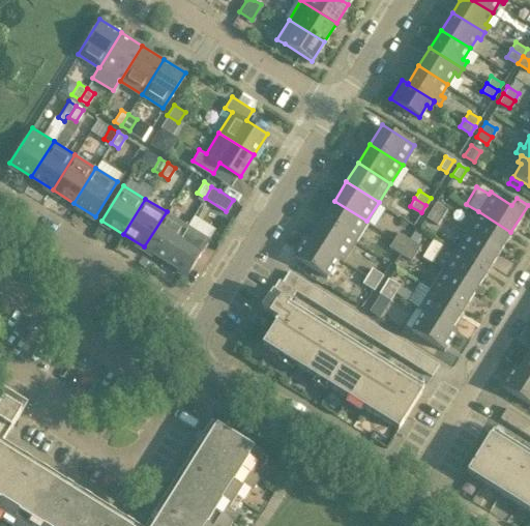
[(366,221),(334,201),(322,220),(355,240),(366,221)]
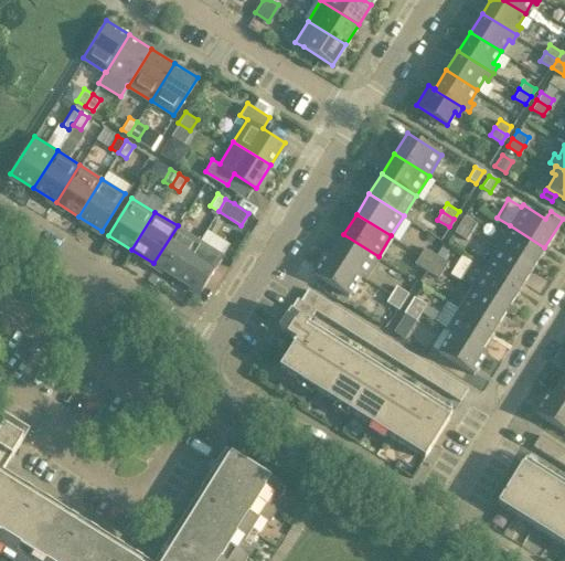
[(459,222),(471,230),(477,222),(465,214),(459,222)]
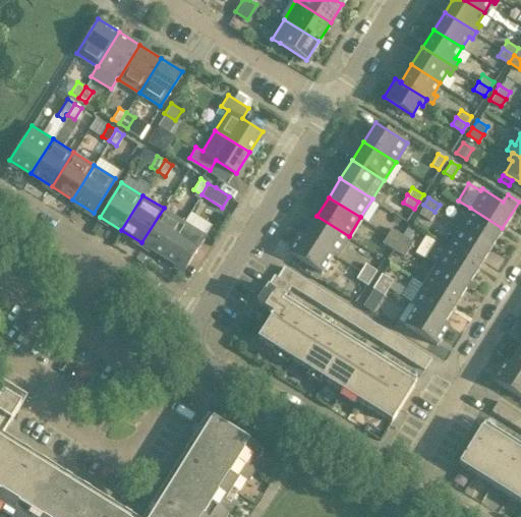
[(435,212),(423,205),(419,213),(430,219),(435,212)]
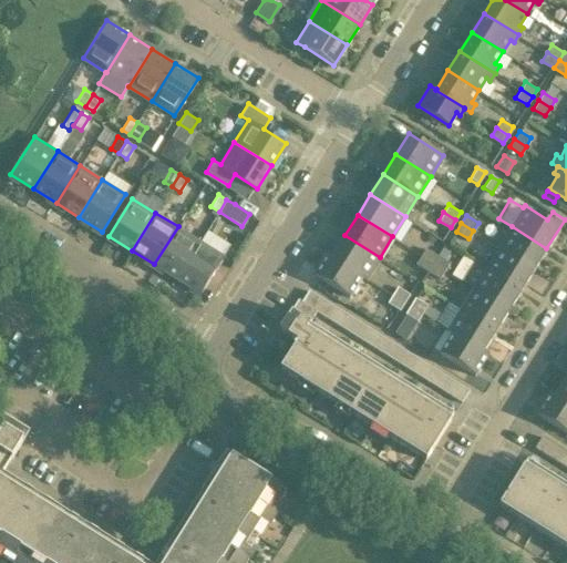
[(177,278),(200,241),(178,226),(154,264),(177,278)]
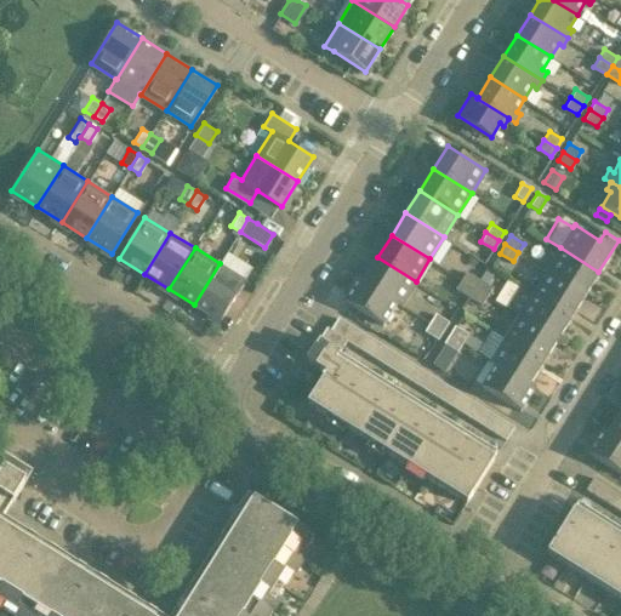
[(598,272),(560,247),(546,271),(585,294),(598,272)]
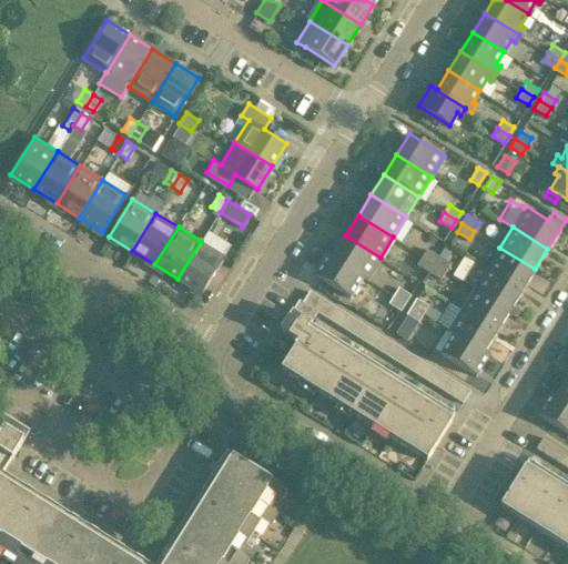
[(381,258),(345,235),(333,255),(328,252),(328,253),(368,278),(381,258)]
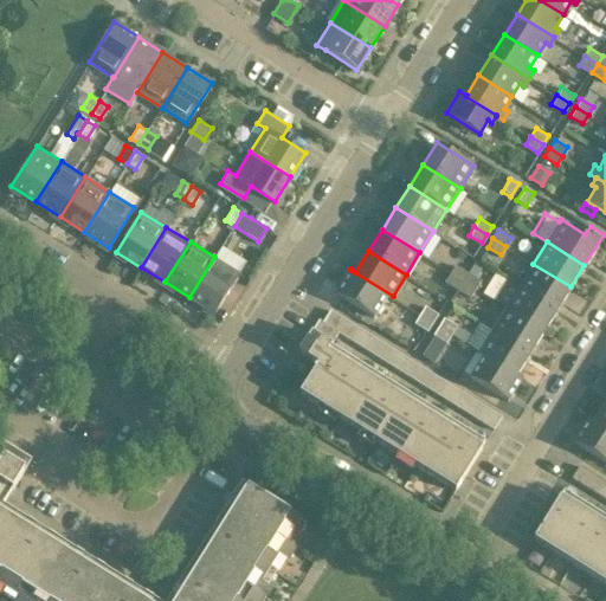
[(214,257),(189,297),(214,312),(239,272),(214,257)]
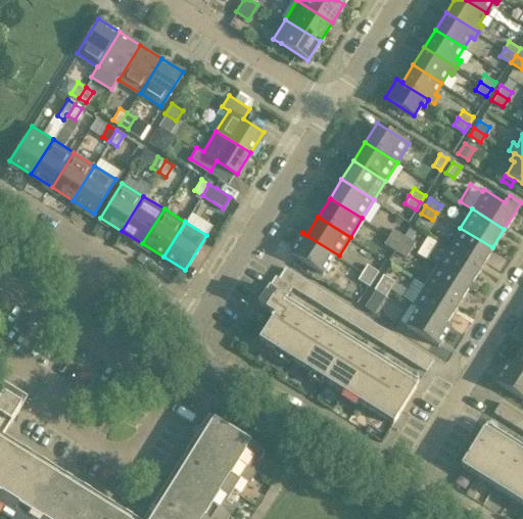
[(405,234),(402,233),(392,227),(388,234),(399,241),(405,234)]
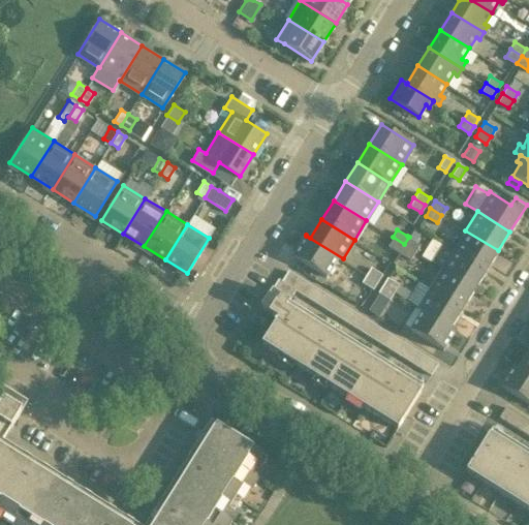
[(498,250),(465,230),(454,249),(486,270),(498,250)]
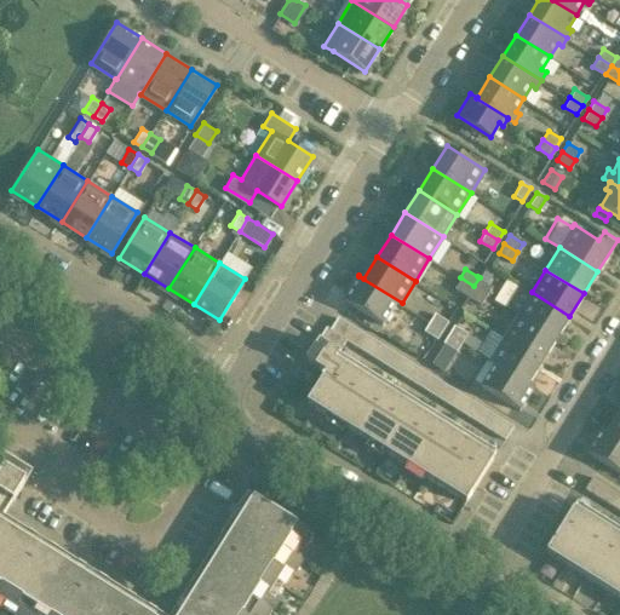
[(402,303),(359,276),(344,299),(383,322),(396,300),(401,304),(402,303)]
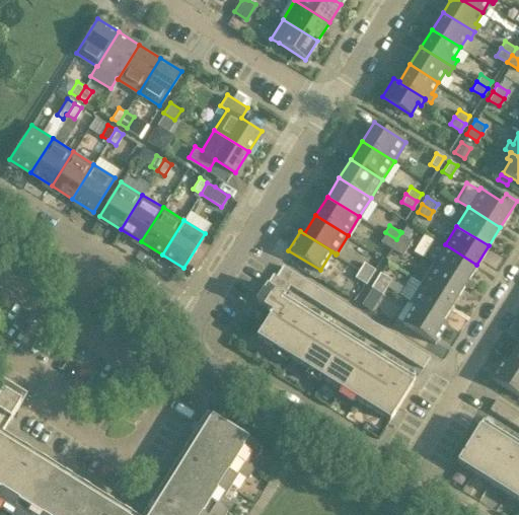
[(380,240),(391,247),(396,239),(385,232),(380,240)]
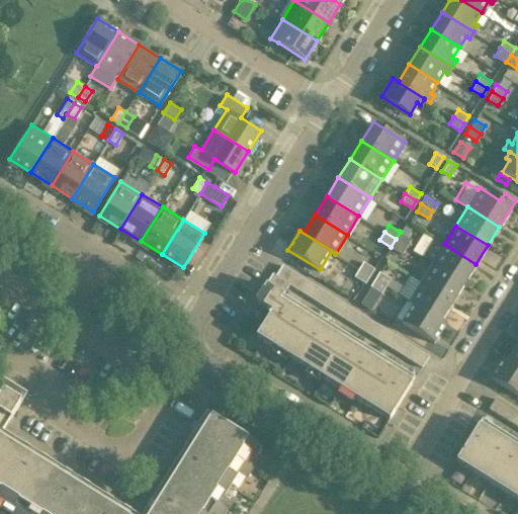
[(396,239),(407,246),(412,239),(401,232),(396,239)]
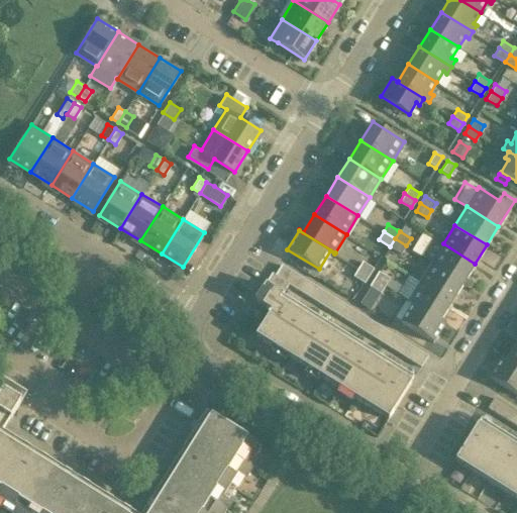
[(406,245),(395,238),(390,246),(401,252),(406,245)]
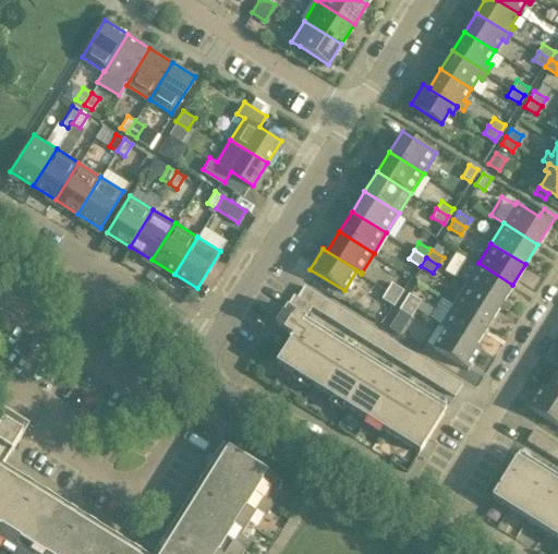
[(512,285),(478,263),(466,282),(500,304),(512,285)]
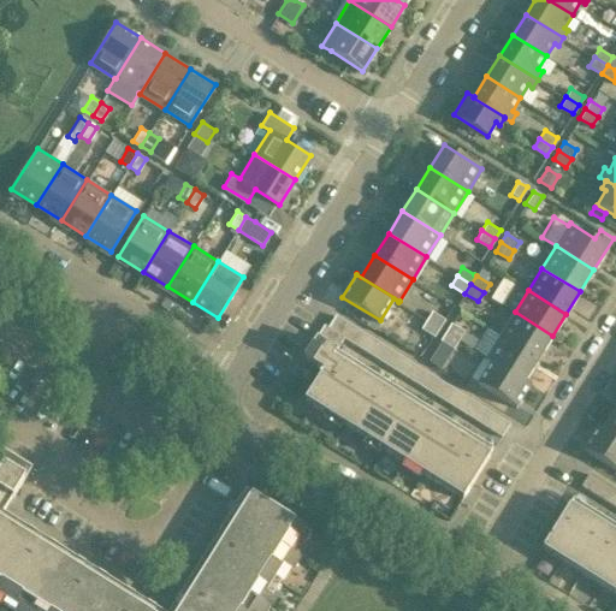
[(427,318),(440,326),(445,318),(432,309),(427,318)]
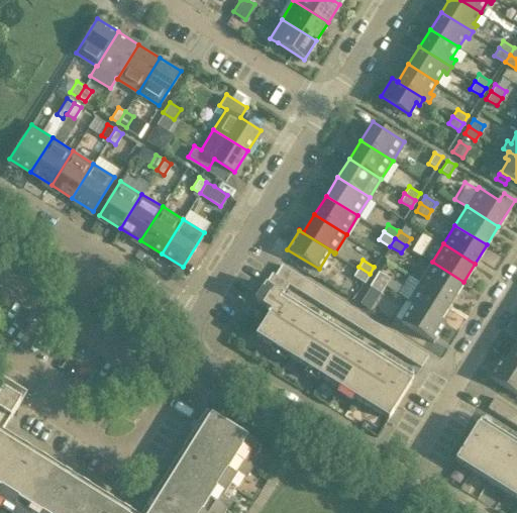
[(463,282),(432,262),(420,280),(452,300),(463,282)]
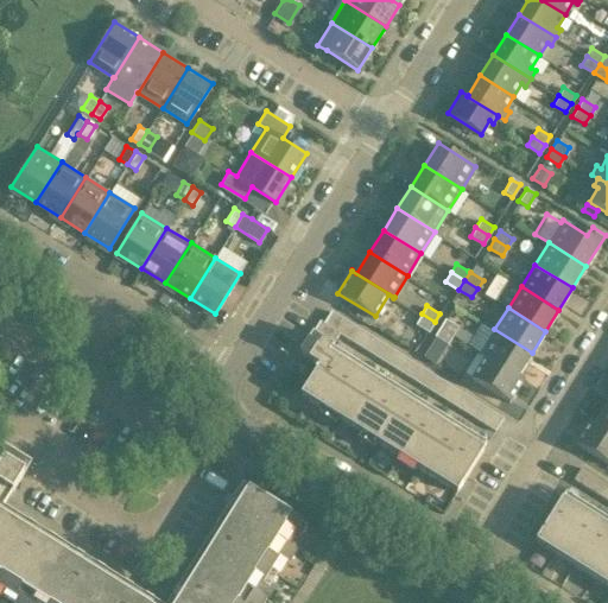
[(323,322),(322,322),(340,332),(495,429),(502,417),(331,309),(323,322)]
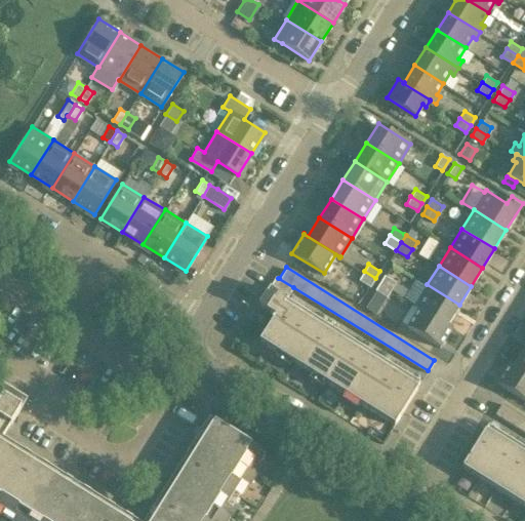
[(375,278),(364,271),(359,279),(370,286),(375,278)]
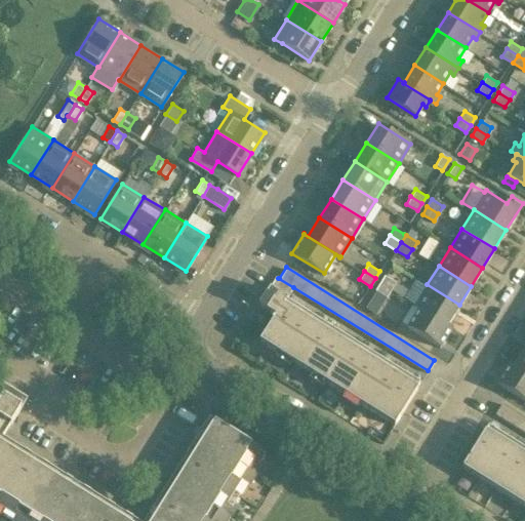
[(380,281),(392,288),(396,281),(385,274),(380,281)]
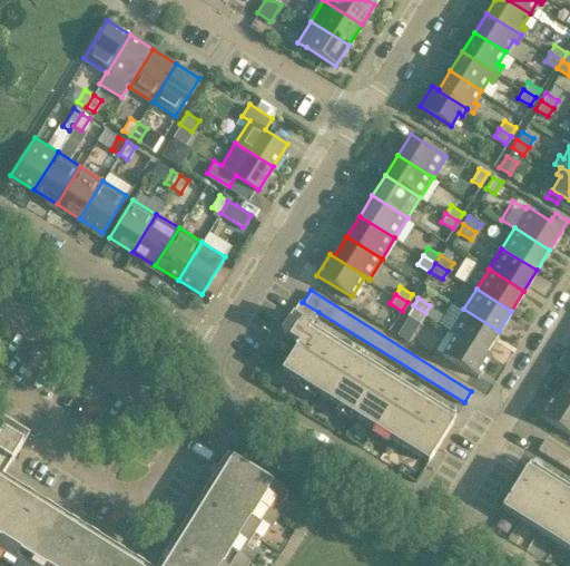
[(311,323),(318,312),(302,302),(295,313),(292,312),(281,331),(298,342),(282,369),(428,460),(453,420),(308,330),(312,324),(311,323)]
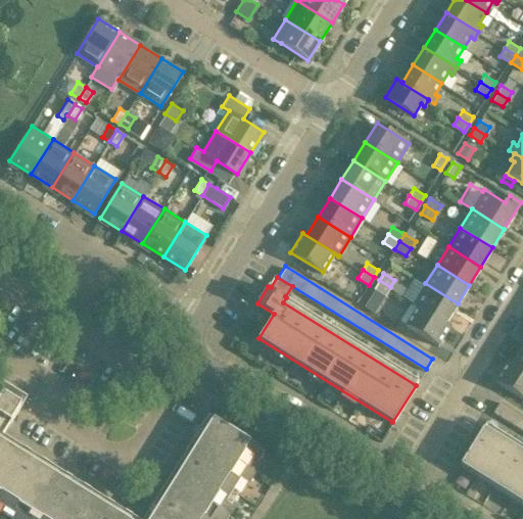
[(390,287),(379,280),(374,288),(385,295),(390,287)]
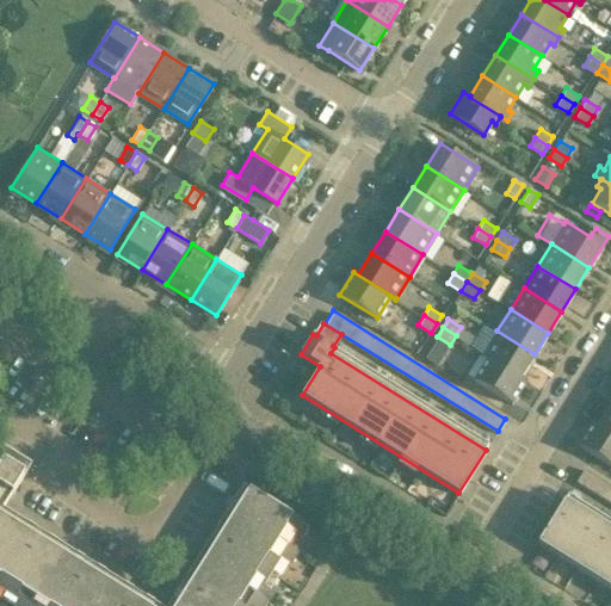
[(535,354),(497,331),(483,353),(526,379),(522,376),(535,354)]
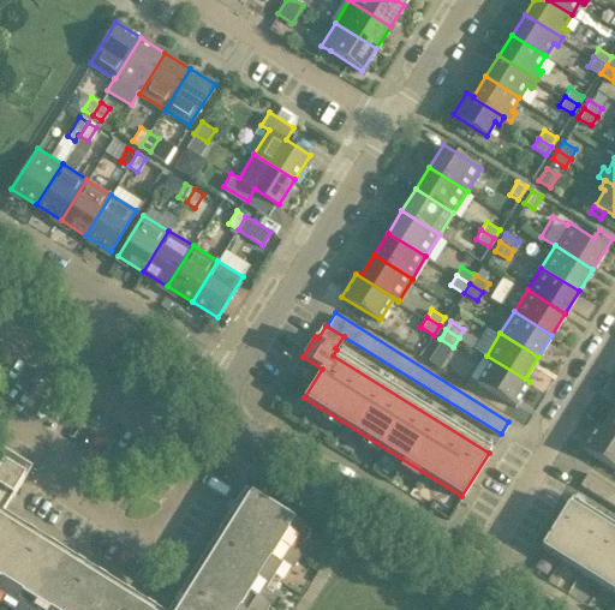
[(530,382),(487,356),(485,356),(491,359),(477,381),(515,405),(530,382)]
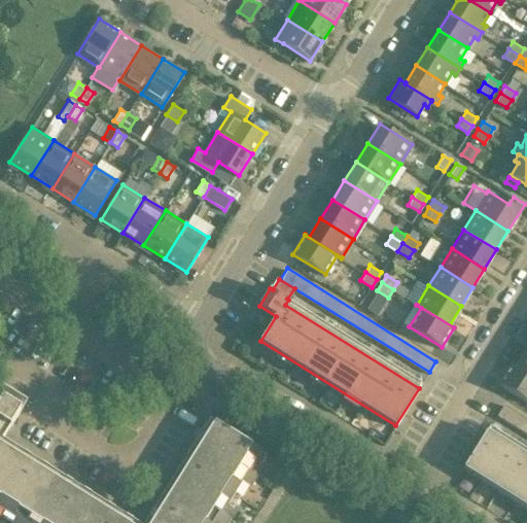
[(526,348),(517,367),(512,363),(526,373),(526,348)]
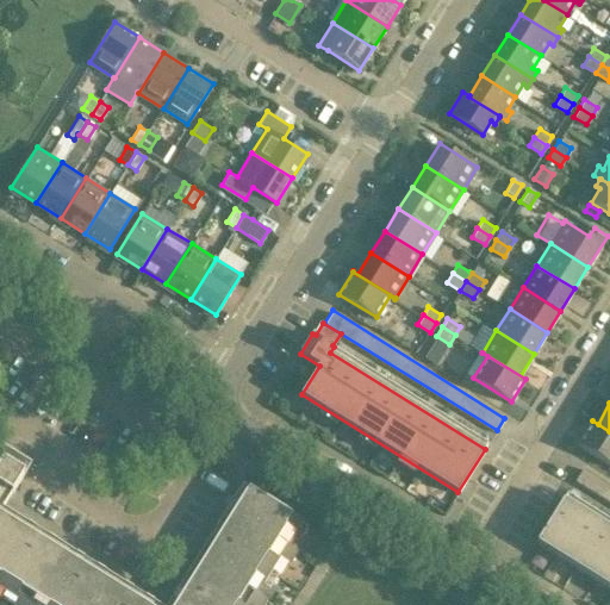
[(609,431),(592,420),(578,443),(609,462),(609,431)]
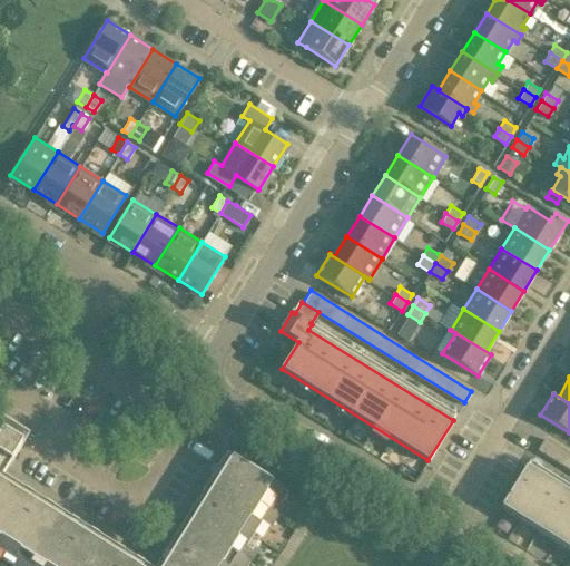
[(0,432),(10,417),(0,410),(0,432)]
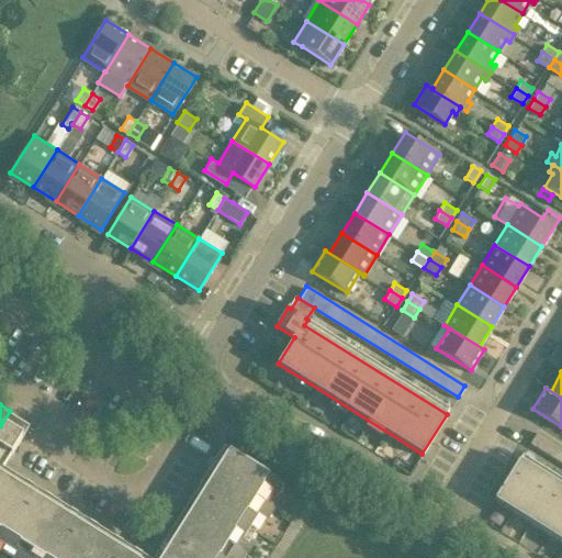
[(0,446),(11,453),(30,424),(10,411),(0,426),(0,446)]
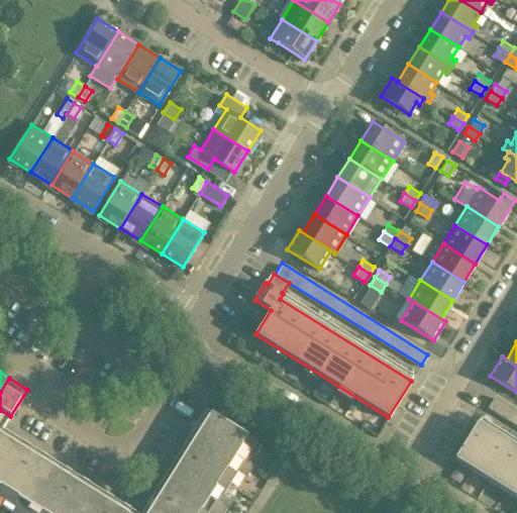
[(488,406),(516,424),(516,409),(494,396),(488,406)]
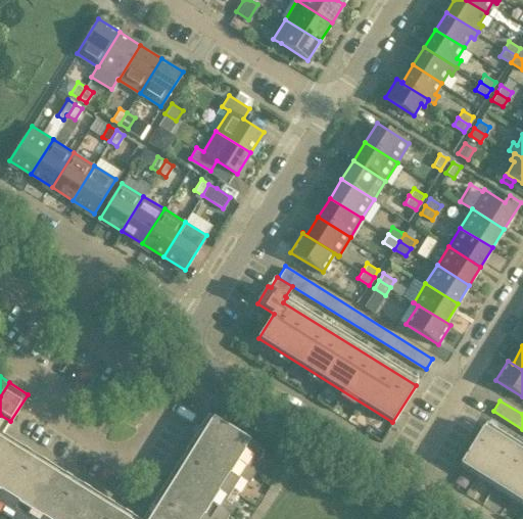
[(212,518),(214,518),(216,518),(224,518),(233,506),(225,501),(240,476),(248,481),(258,464),(251,459),(258,446),(214,418),(149,518),(128,518),(0,438),(0,503),(16,513),(12,518),(212,518)]
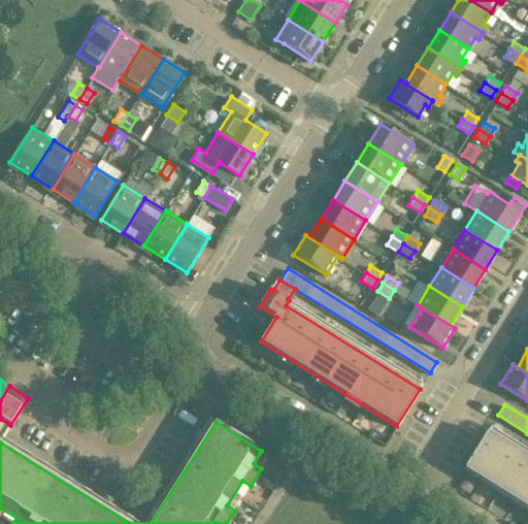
[(527,456),(488,431),(464,468),(527,508),(527,456)]
